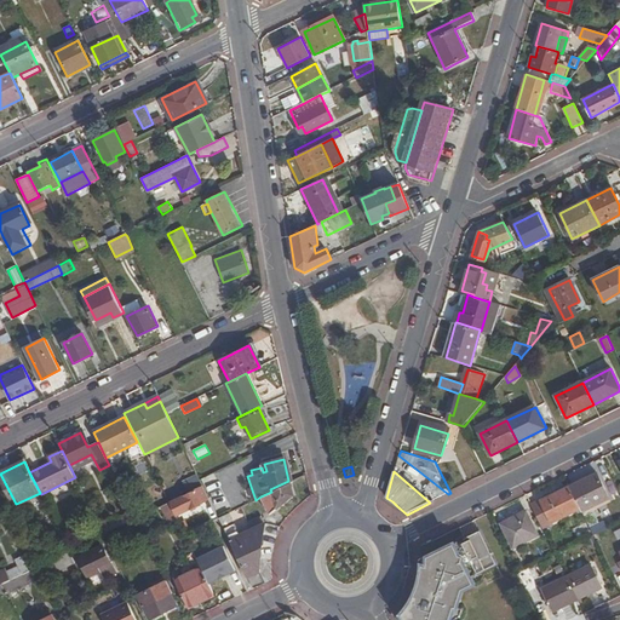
[(191,491),(204,484),(199,474),(187,481),(191,491)]
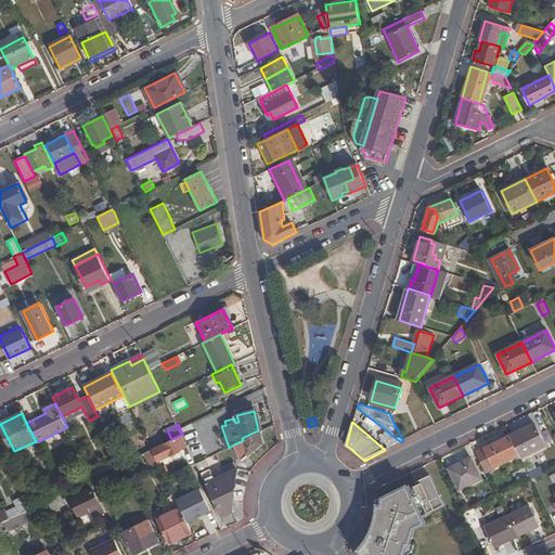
[(511,436),(511,437),(520,455),(521,457),(544,447),(533,425),(511,436)]
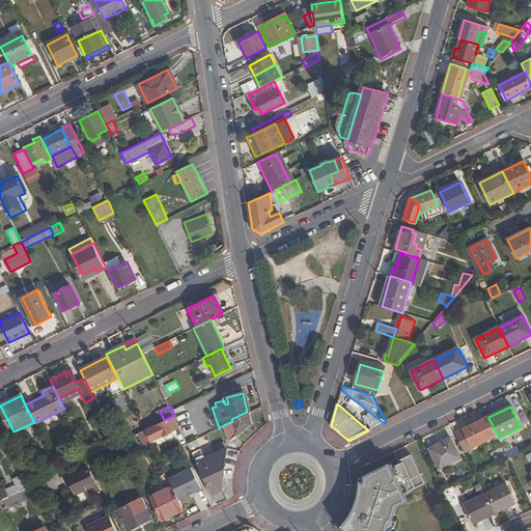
[(373,428),(384,423),(369,412),(364,418),(373,428)]
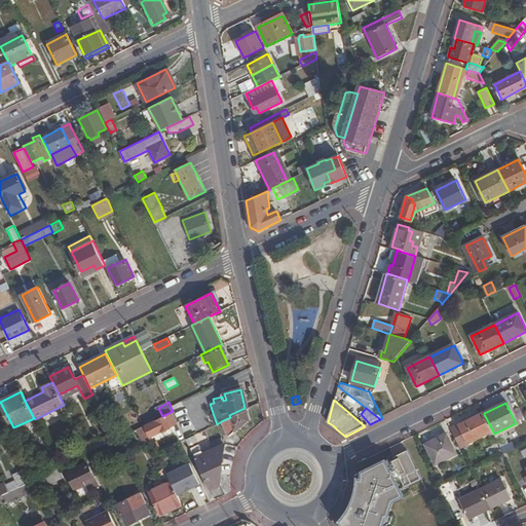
[(247,419),(245,409),(230,417),(221,421),(228,436),(247,419)]
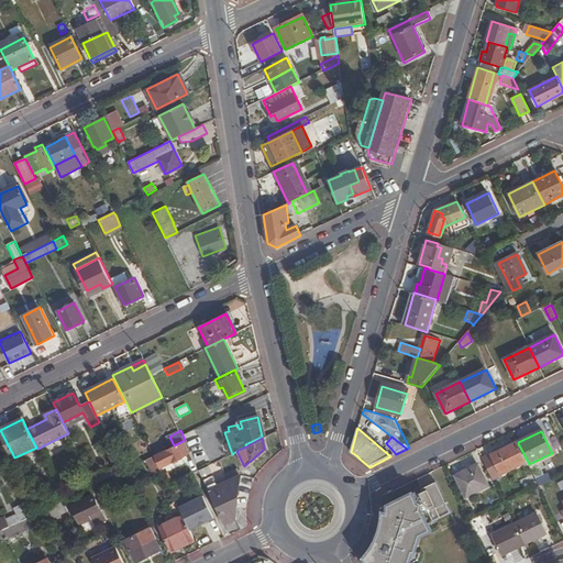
[(184,442),(154,456),(158,465),(168,460),(170,463),(183,457),(183,456),(189,453),(184,442)]
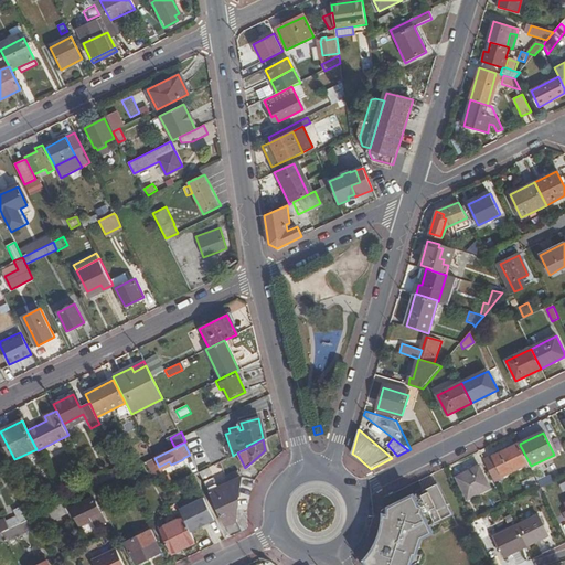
[(520,445),(484,461),(494,481),(530,464),(520,445)]
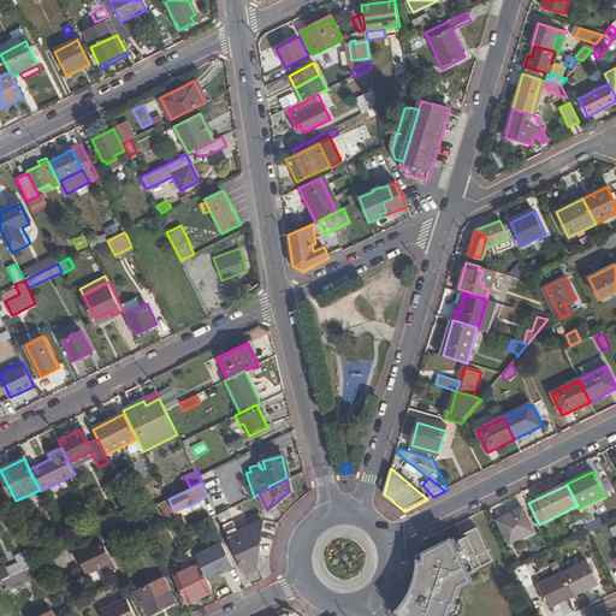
[(132,509),(135,515),(166,499),(164,495),(132,509)]
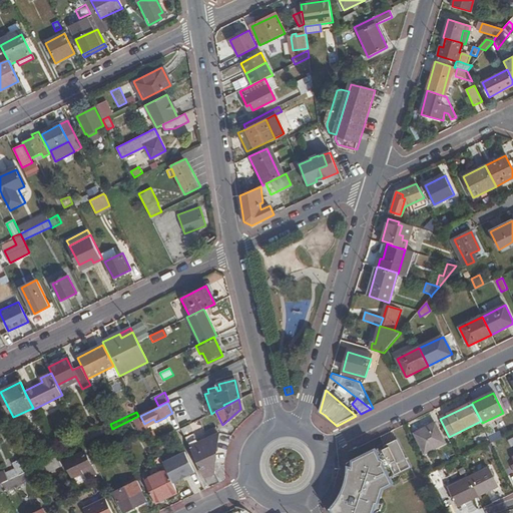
[(144,424),(140,416),(132,420),(139,434),(146,430),(144,424)]
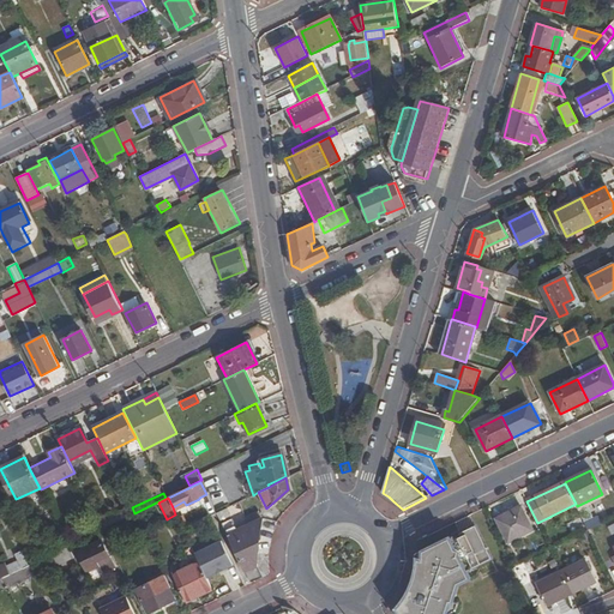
[(497,519),(516,510),(515,506),(495,516),(497,519)]
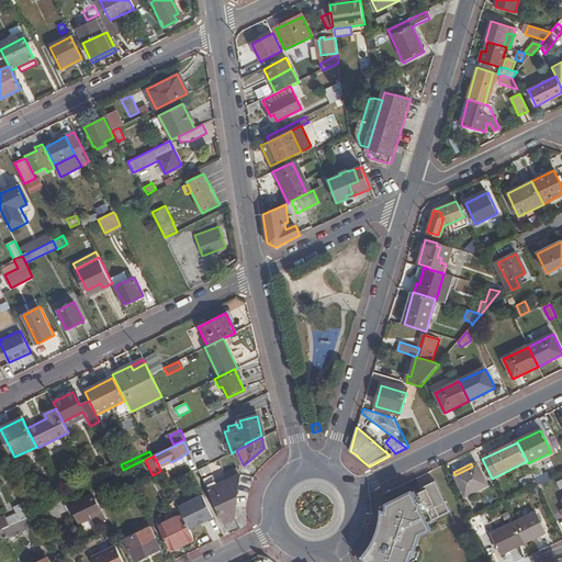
[(478,464),(472,467),(454,475),(465,497),(487,486),(478,464)]
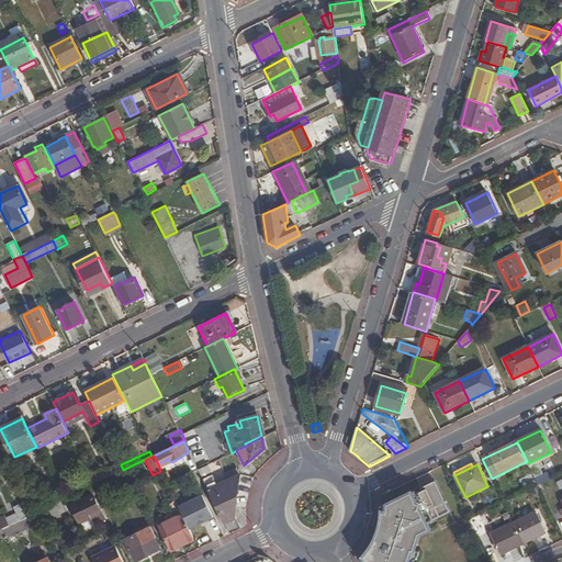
[(208,465),(198,470),(200,474),(210,470),(208,465)]
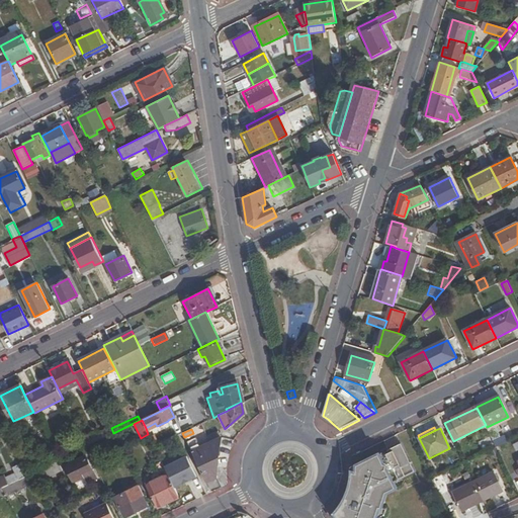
[(195,438),(187,442),(207,484),(218,480),(222,436),(221,436),(218,430),(207,435),(210,441),(199,446),(195,438)]
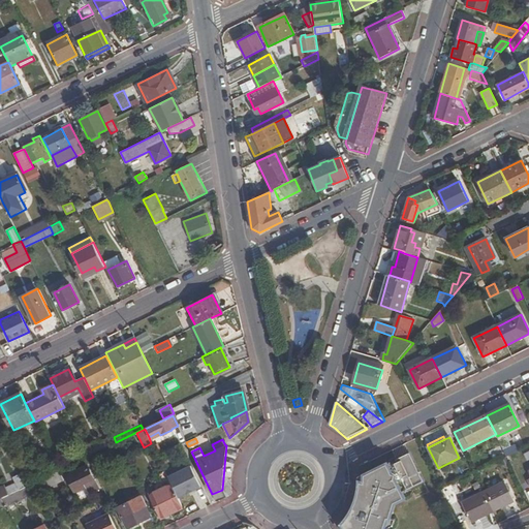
[(197,442),(188,446),(191,452),(199,447),(197,442)]
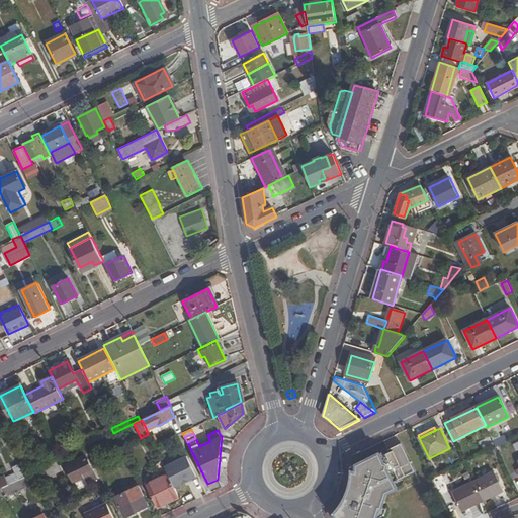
[(344,506),(337,514),(339,517),(375,517),(387,492),(396,488),(394,483),(415,471),(402,445),(359,466),(358,473),(356,472),(351,492),(344,506)]
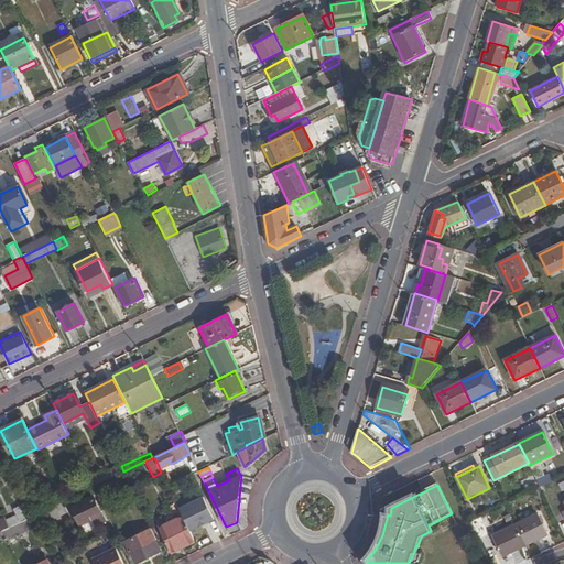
[(203,496),(180,508),(183,514),(188,527),(191,530),(214,518),(203,496)]
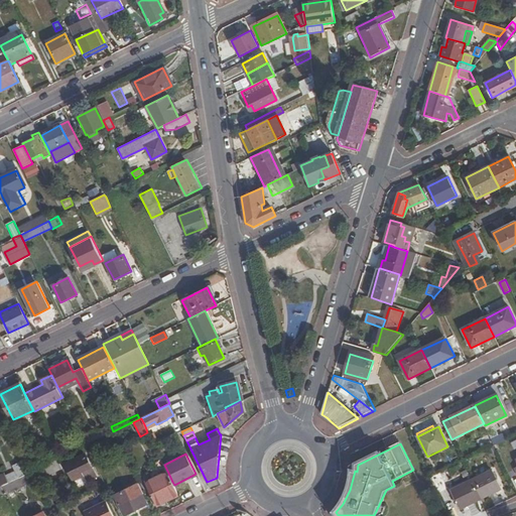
[(73,480),(82,475),(81,473),(85,471),(89,480),(96,477),(86,456),(66,465),(73,480)]
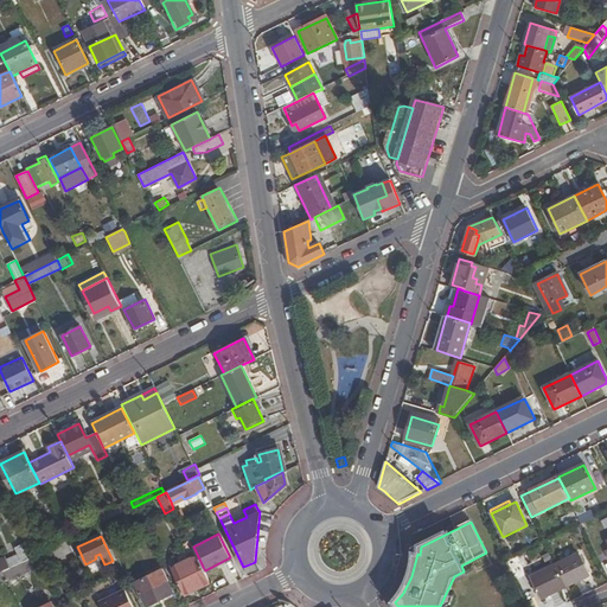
[(68,540),(34,555),(39,566),(72,549),(68,540)]
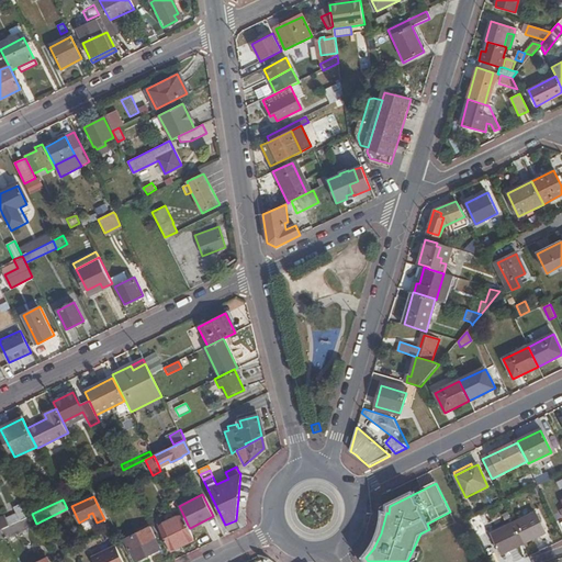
[(0,529),(2,529),(32,514),(25,502),(21,504),(15,506),(19,513),(8,518),(6,515),(0,517),(0,529)]
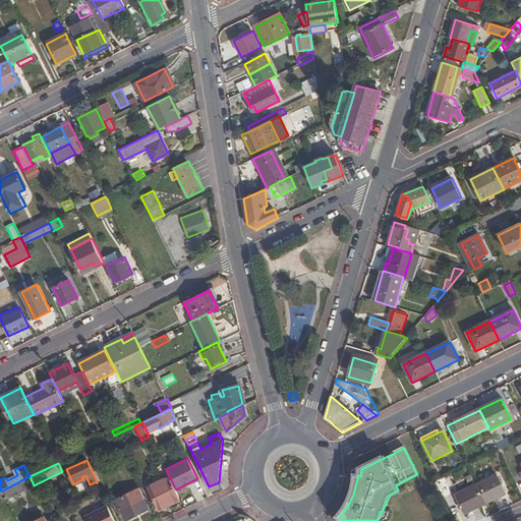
[(174,486),(169,475),(148,485),(159,510),(168,506),(167,503),(179,497),(176,489),(174,486)]
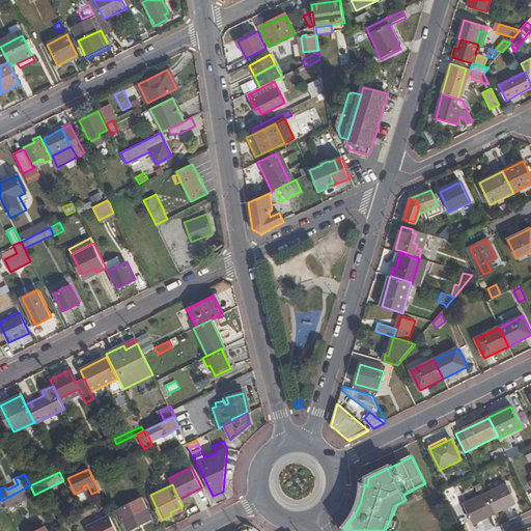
[(486,495),(496,514),(516,504),(506,484),(486,495)]
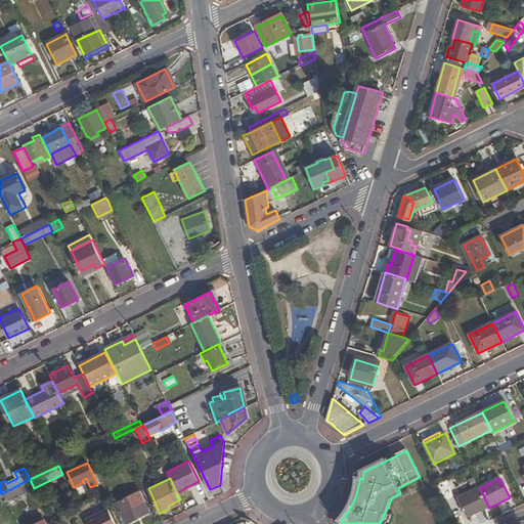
[(5,499),(6,501),(34,488),(30,479),(2,493),(5,499)]
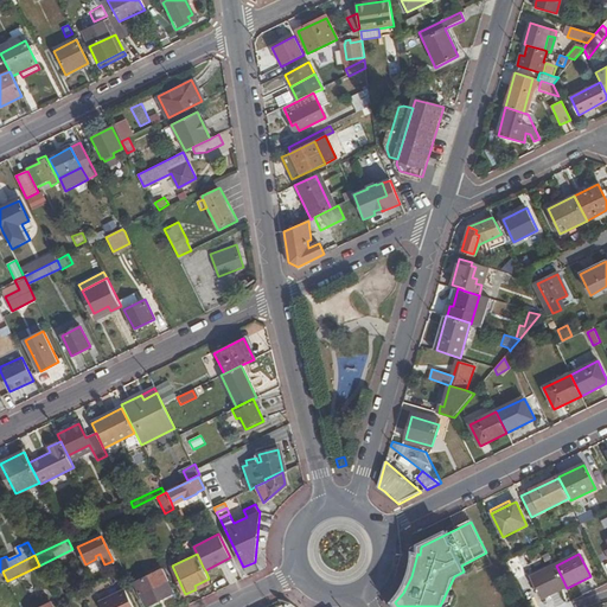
[(516,557),(508,562),(516,579),(524,575),(516,557)]
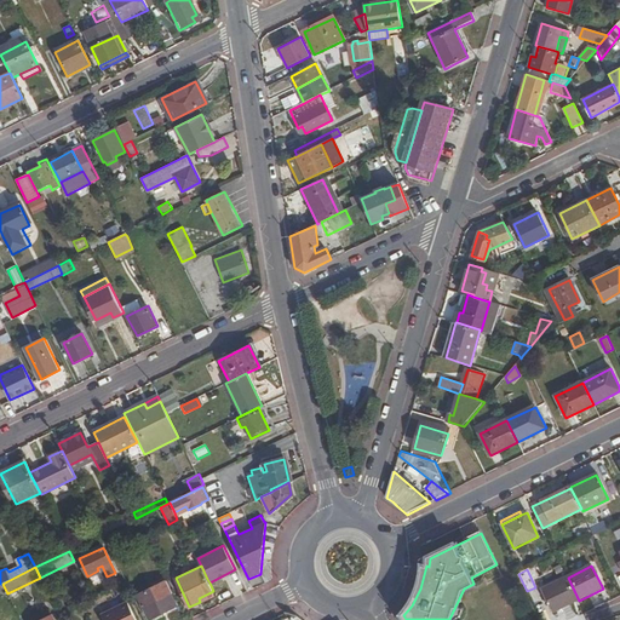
[(554,613),(579,601),(568,578),(543,590),(554,613)]
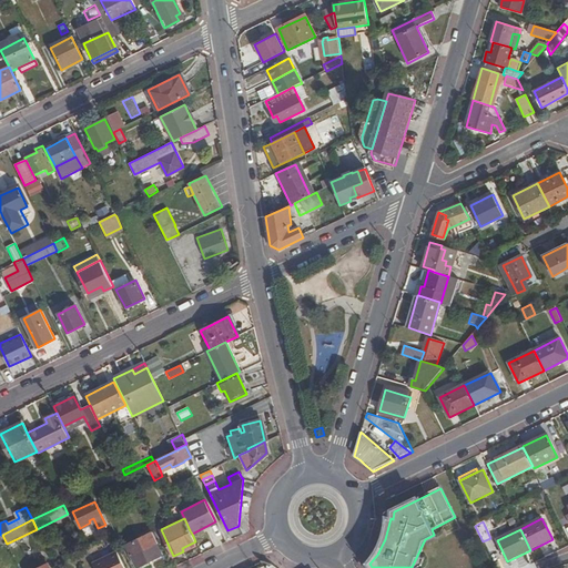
[(159,544),(153,531),(127,545),(139,567),(163,555),(158,544),(159,544)]
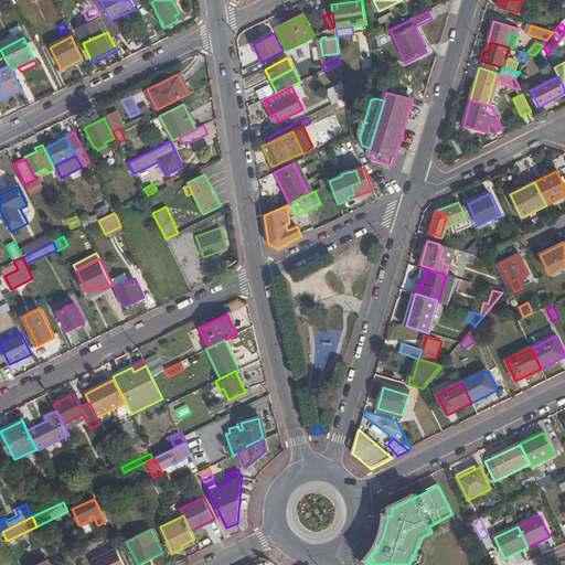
[(94,560),(95,564),(130,564),(123,546),(94,560)]
